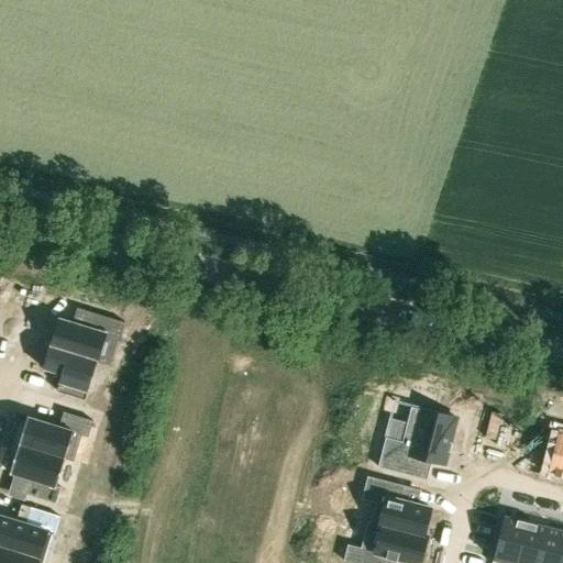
[(52,344),(52,345),(98,360),(97,361),(110,364),(118,340),(119,340),(125,322),(83,309),(78,326),(59,320),(52,344)]
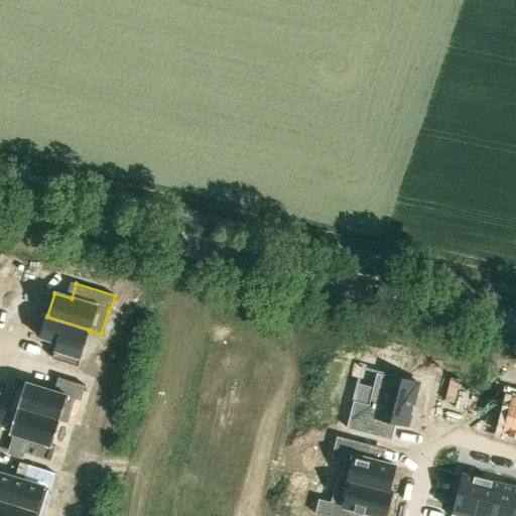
[(46,315),(39,338),(56,343),(52,358),(78,366),(89,331),(90,330),(47,316),(47,315),(46,315)]
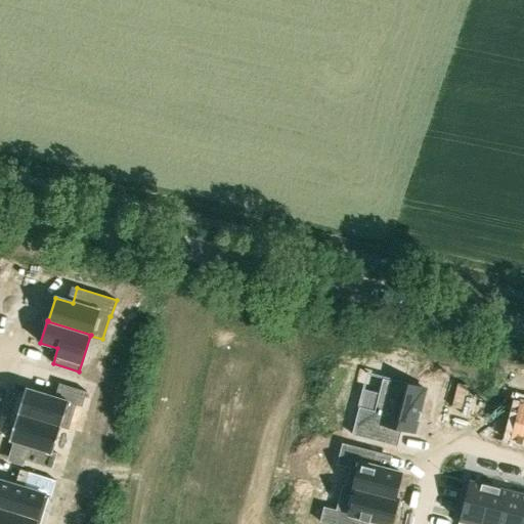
[(358,408),(352,436),(398,446),(402,429),(413,432),(417,420),(419,421),(419,419),(417,419),(418,413),(420,413),(421,412),(419,411),(424,389),(382,379),(374,411),(358,408)]
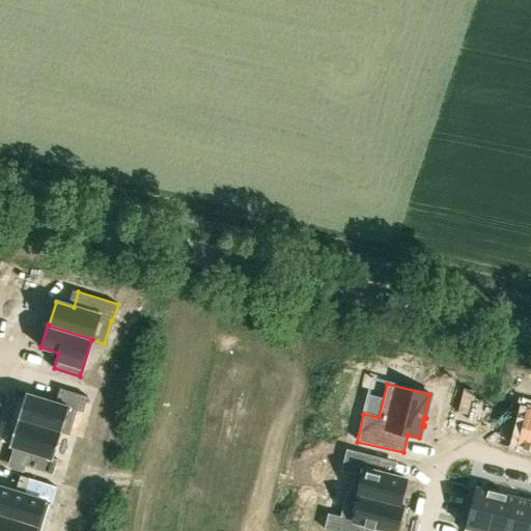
[(26,393),(19,418),(62,431),(61,432),(70,436),(78,410),(83,412),(88,396),(60,388),(56,402),(26,393)]
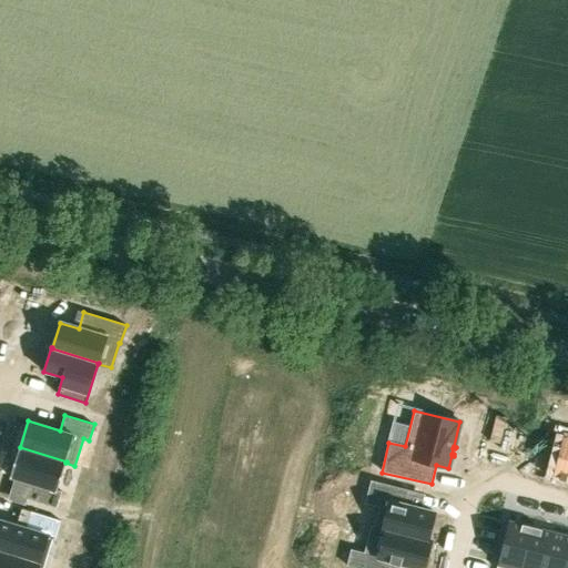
[(567,435),(564,434),(553,477),(567,480),(567,435)]
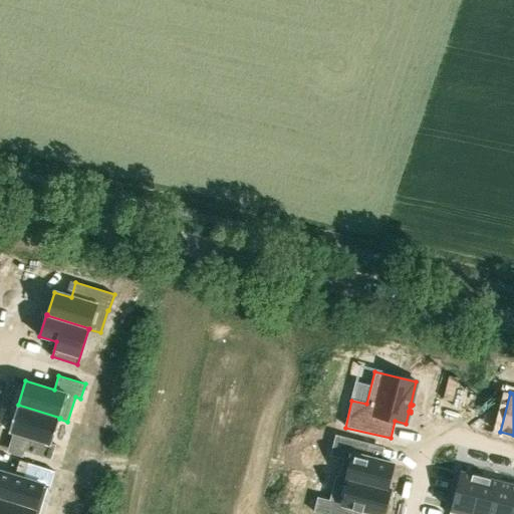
[(18,405),(9,432),(28,438),(24,451),(51,460),(56,445),(52,444),(59,419),(60,418),(18,405)]
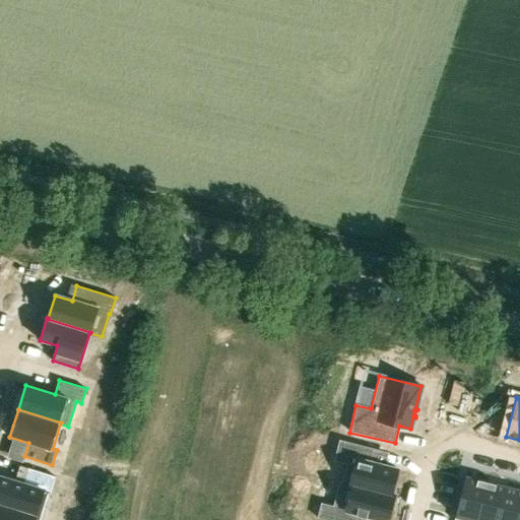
[(339,440),(334,460),(347,463),(342,481),(392,494),(398,469),(370,462),(373,448),(339,440)]
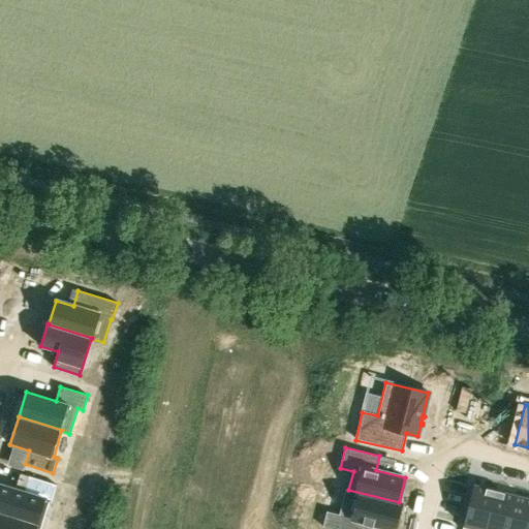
[(0,485),(0,512),(42,526),(50,502),(51,502),(57,486),(29,476),(24,492),(16,490),(0,485)]
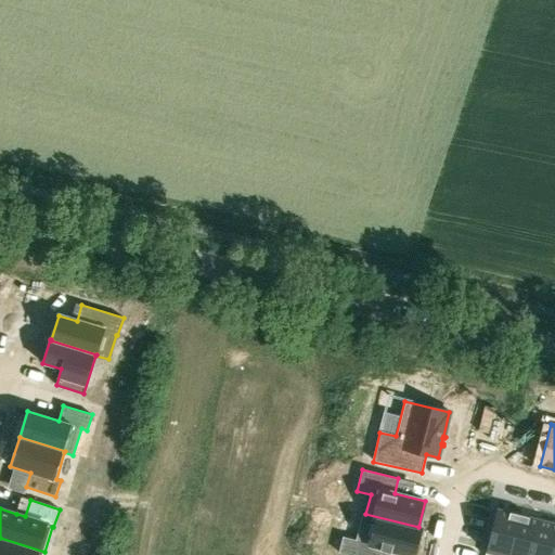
[(498,508),(485,554),(510,554),(520,514),(498,508)]
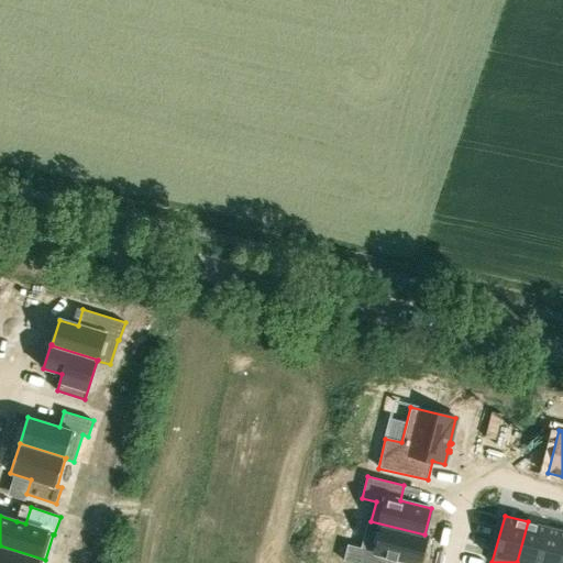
[(348,544),(344,561),(353,562),(384,562),(386,555),(416,562),(420,562),(428,536),(424,534),(371,521),(368,520),(361,548),(348,544)]
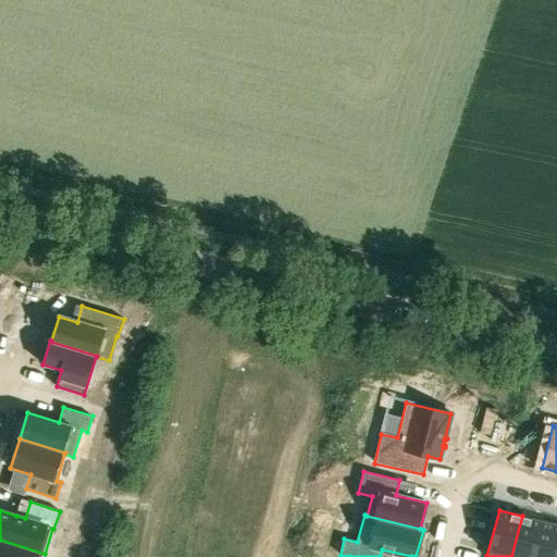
[(534,556),(543,521),(522,516),(511,556),(534,556)]
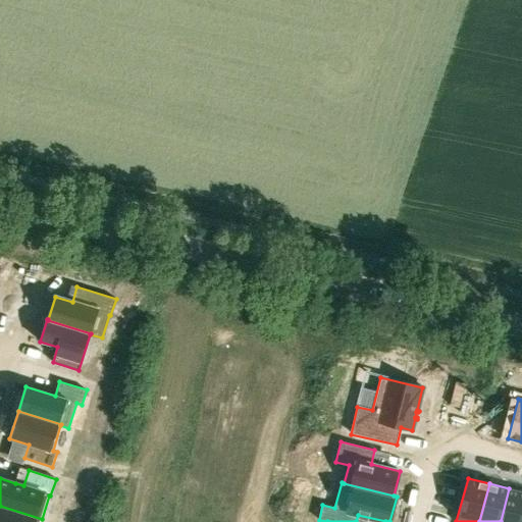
[(521,521),(521,491),(509,488),(501,521),(521,521)]
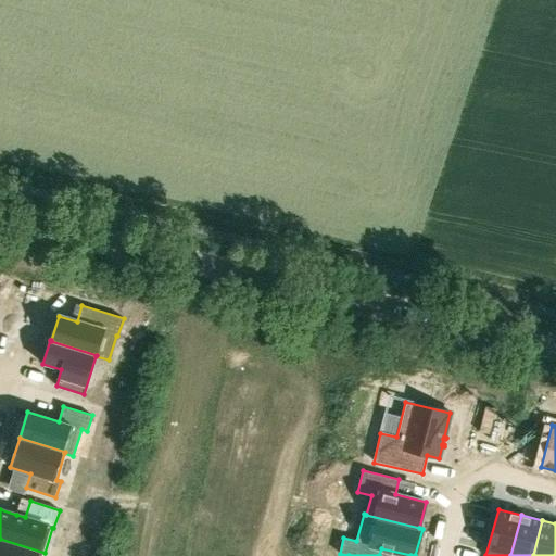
[(0,539),(0,555),(42,555),(45,553),(0,539)]
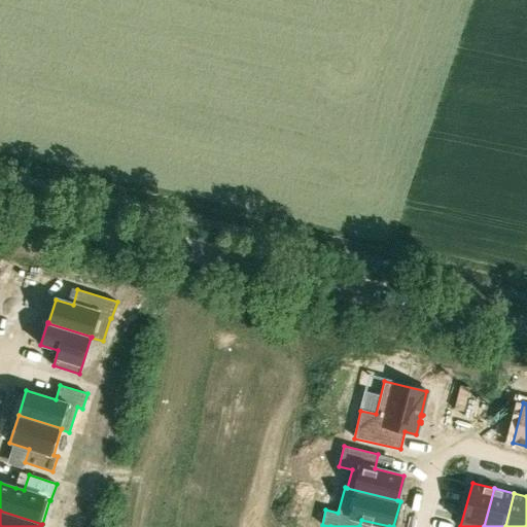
All buildings are outlined.
